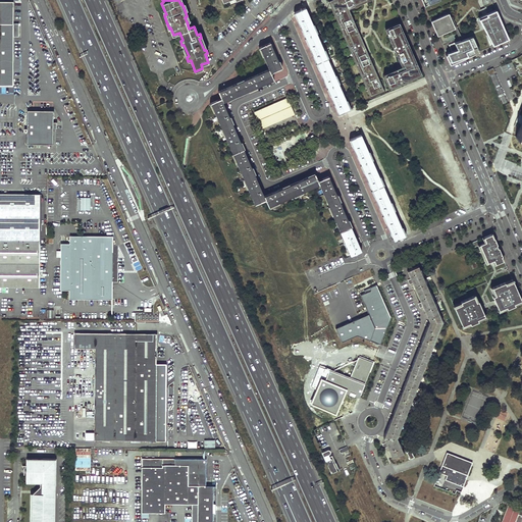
[(365,0),(327,0),(369,96),(383,90),(348,8),(365,0)]
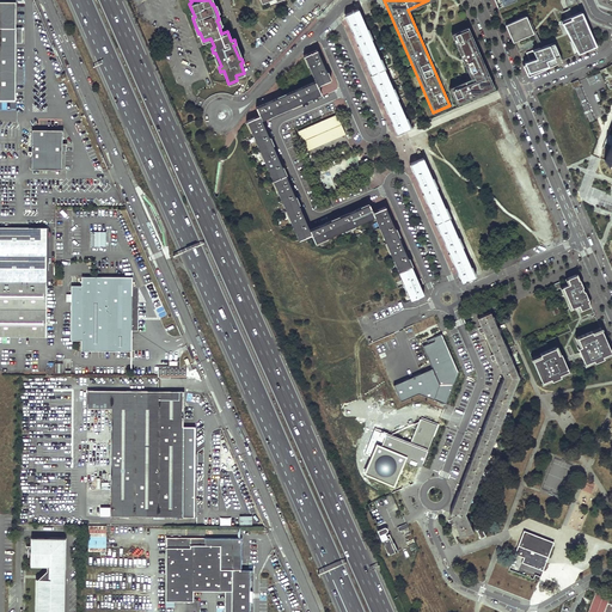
[(0,99),(16,101),(16,38),(20,38),(20,31),(16,31),(16,2),(0,1),(0,99)]
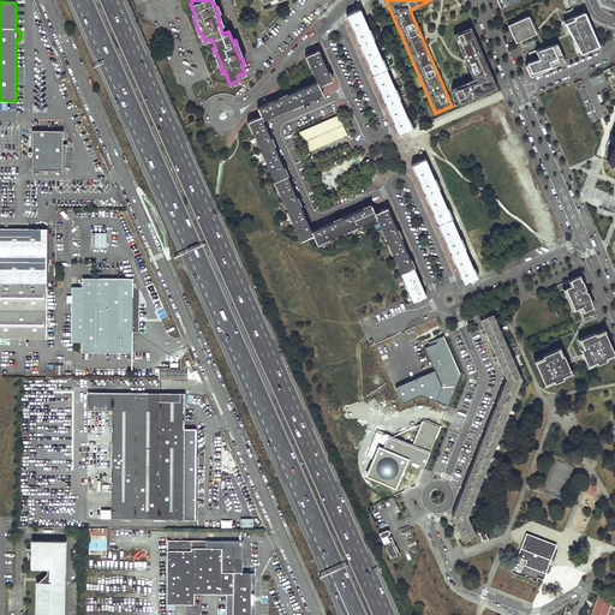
[(347,15),(399,135),(412,129),(359,10),(347,15)]
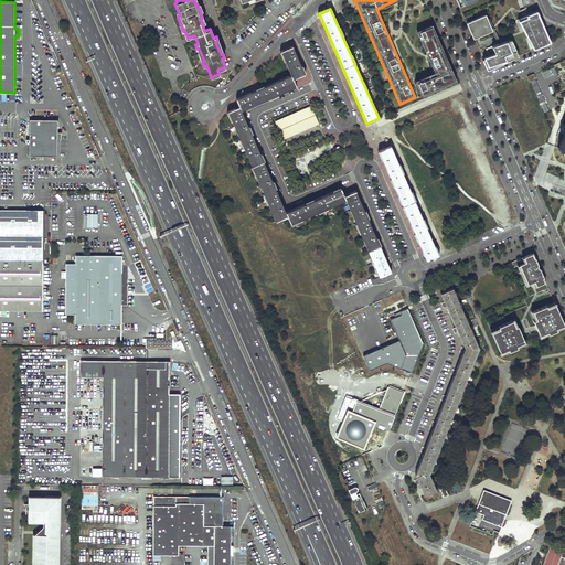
[(535,13),(547,43),(550,42),(536,11),(532,13),(533,14),(535,13)]
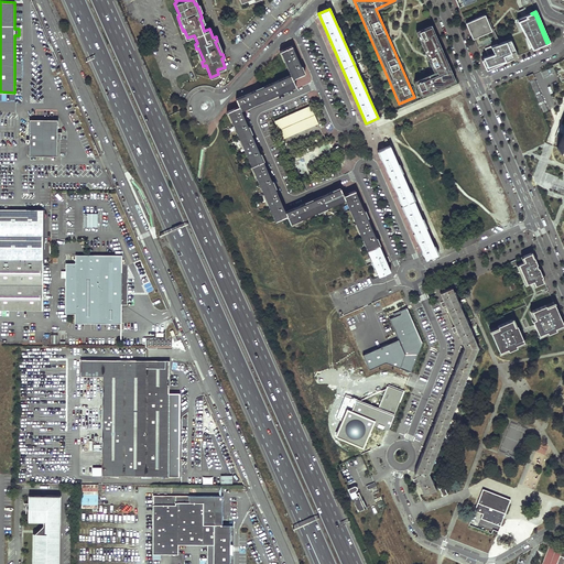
[(532,50),(546,43),(534,13),(532,14),(531,13),(527,14),(528,17),(519,20),(522,26),(525,25),(527,30),(524,31),(527,38),(528,38),(531,44),(530,44),(532,50)]
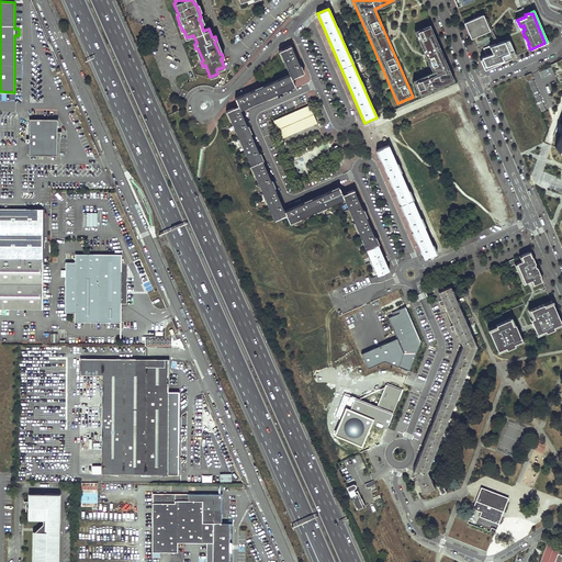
[(464,23),(471,38),(490,31),(484,19),(483,14),(464,23)]
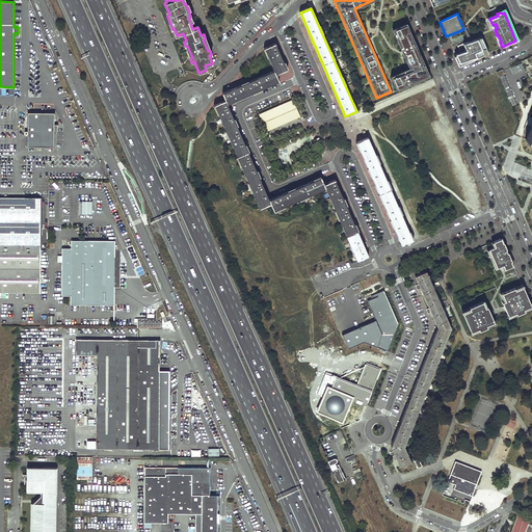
[(460,17),(458,18),(463,29),(469,42),(471,41),(460,17)]
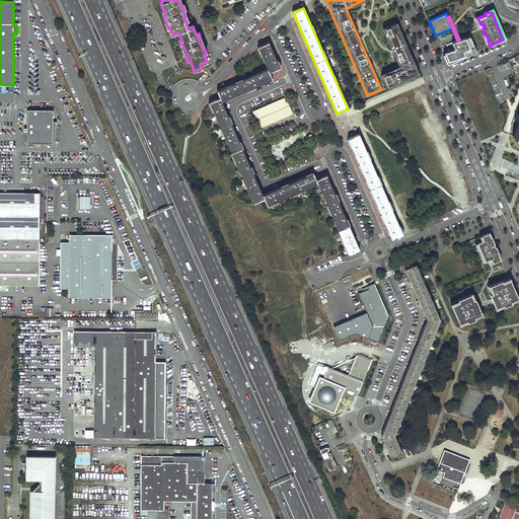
[(395,21),(383,27),(400,66),(382,74),(387,85),(418,72),(395,21)]
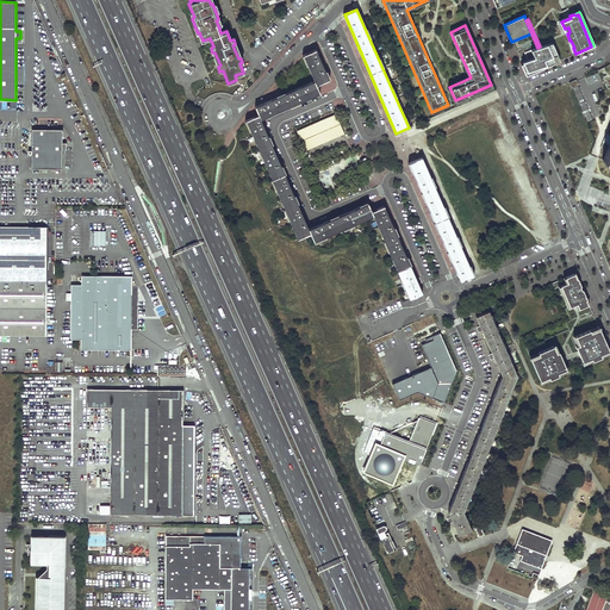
[(527,73),(559,58),(552,43),(540,47),(537,48),(524,53),(527,57),(528,57),(530,60),(523,63),(527,73)]
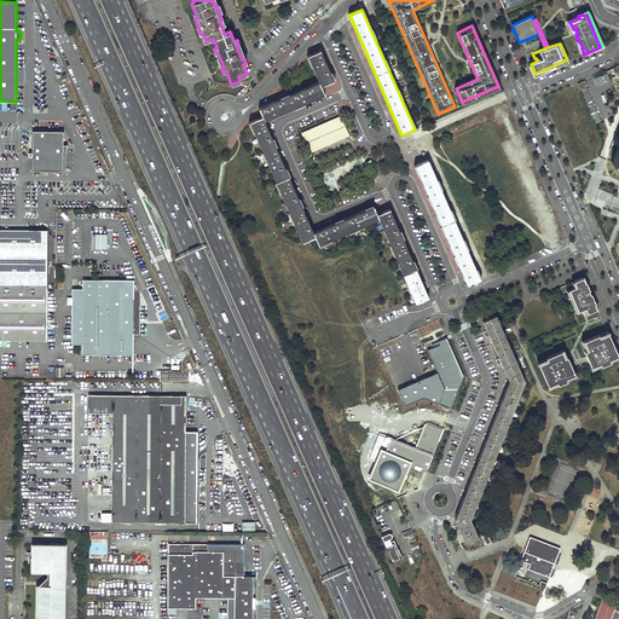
[(389,208),(376,214),(374,206),(313,232),(265,121),(324,96),(322,87),(334,81),(320,51),(308,56),(319,82),(259,109),(262,117),(250,122),(302,242),(316,237),(319,246),(379,219),(415,304),(428,298),(389,208)]
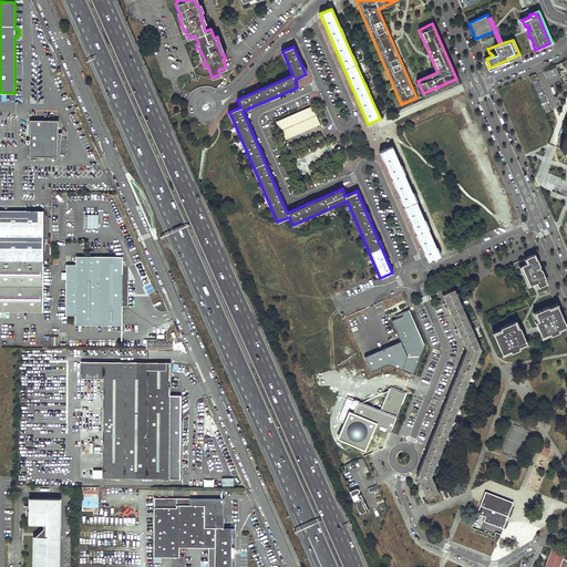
[(312,106),(277,122),(285,140),(320,124),(312,106)]
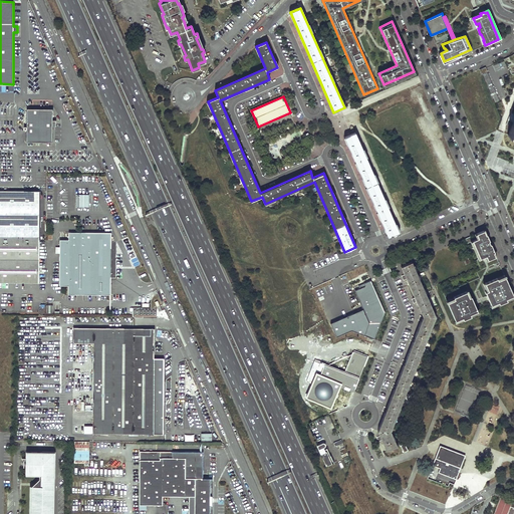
[(53,108),(27,108),(27,126),(24,126),(24,130),(27,130),(26,141),(52,142),(53,126),(53,120),(53,108)]
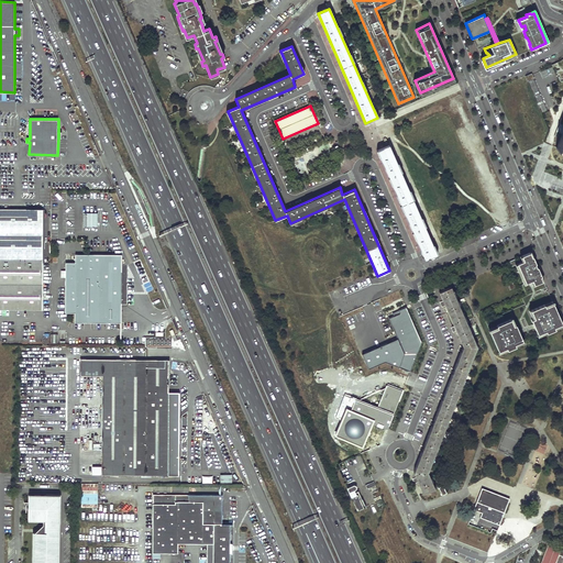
[(424,260),(437,254),(389,145),(377,151),(424,260)]
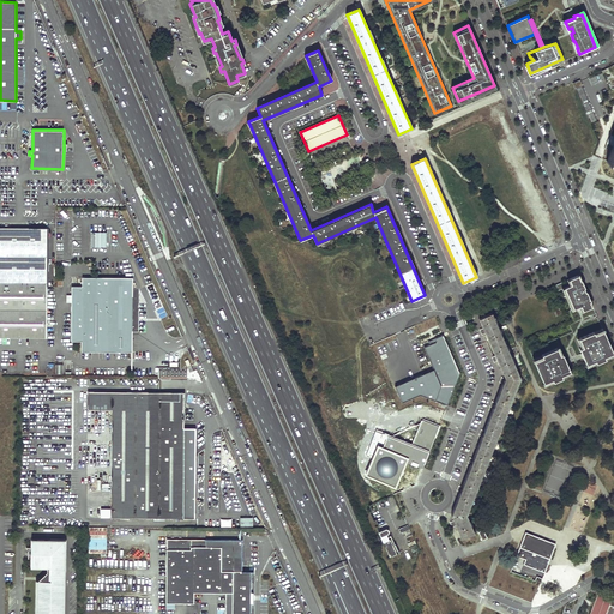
[(0,336),(46,337),(47,229),(0,228),(0,336)]
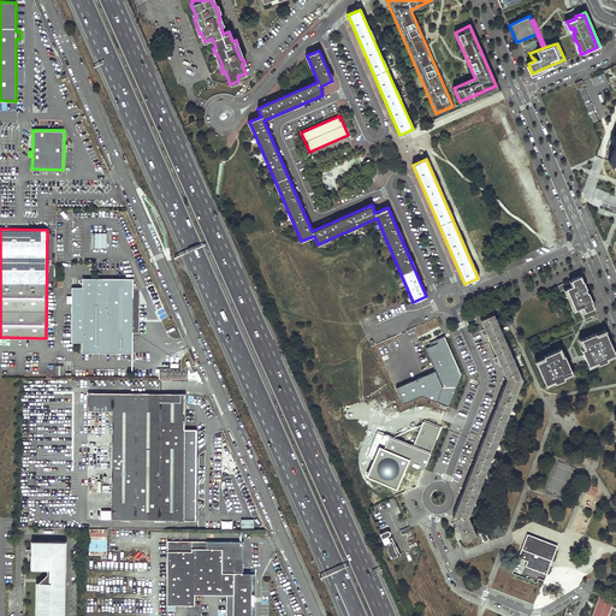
[(107,247),(107,232),(92,232),(92,247),(107,247)]
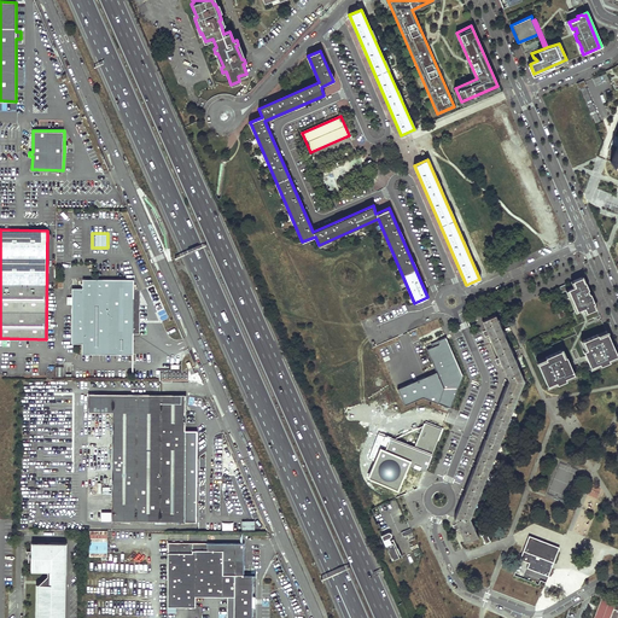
[(576,287),(570,290),(578,310),(584,308),(587,313),(595,309),(583,278),(573,281),(576,287)]
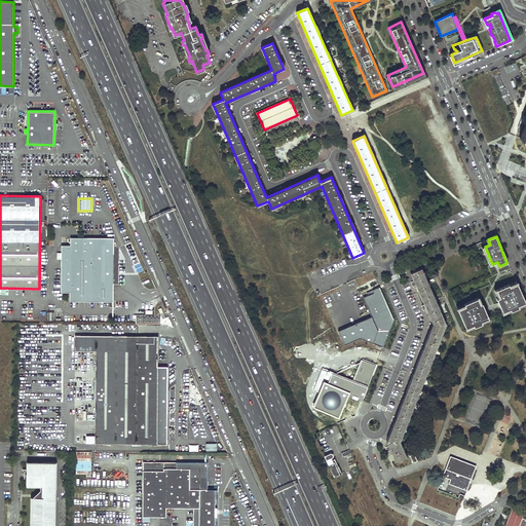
[(61,245),(61,292),(69,292),(69,301),(112,301),(113,237),(70,237),(70,245),(61,245)]
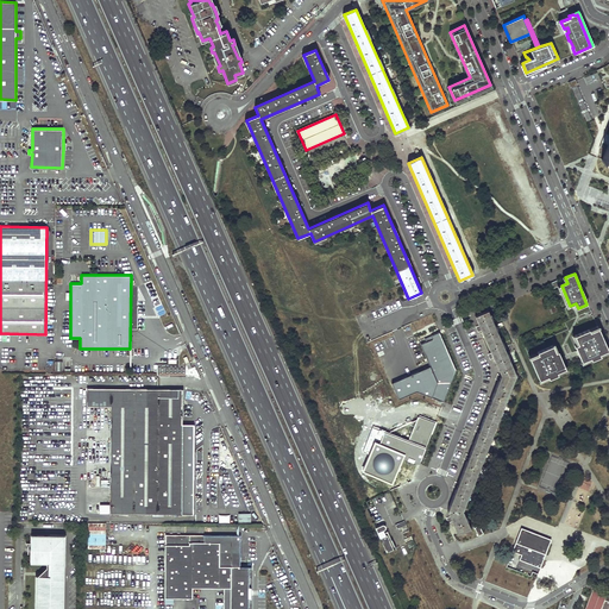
[(458,534),(470,529),(462,510),(515,374),(488,311),(475,315),(479,325),(476,326),(478,331),(482,330),(493,357),(490,358),(493,363),(495,362),(501,374),(497,372),(495,378),(498,380),(491,397),(488,396),(487,401),(489,403),(481,426),(477,425),(475,429),(478,431),(469,454),(465,453),(464,458),(468,460),(458,483),(454,482),(453,487),(457,488),(447,510),(450,516),(446,518),(450,522),(452,521),(458,534)]
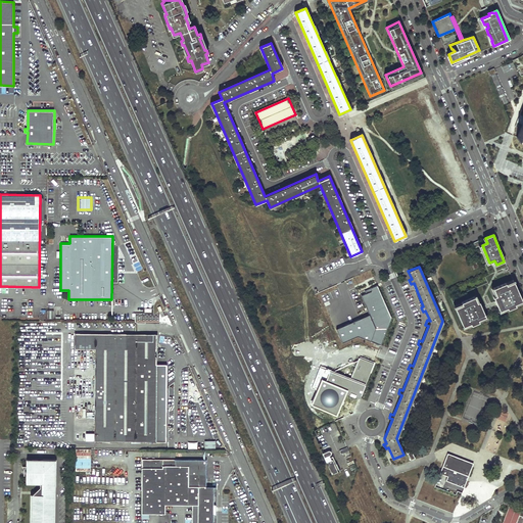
[(372,291),(361,296),(368,313),(333,327),(341,345),(360,338),(381,346),(385,348),(396,320),(381,282),(371,287),(372,291)]
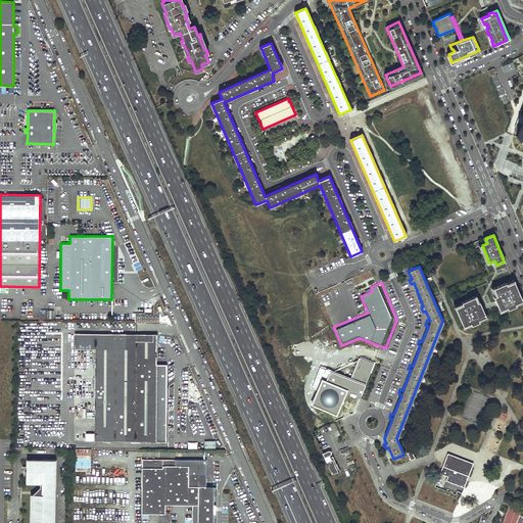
[(507,283),(494,288),(497,295),(494,296),(501,310),(508,306),(509,308),(516,305),(515,303),(522,300),(515,282),(507,285),(507,283)]
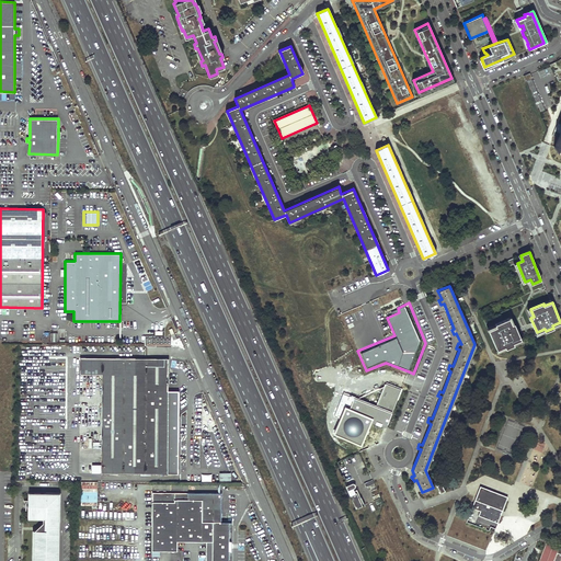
[(512,325),(508,318),(495,323),(496,327),(489,330),(497,350),(505,346),(506,348),(514,345),(513,342),(521,339),(514,324),(512,325)]
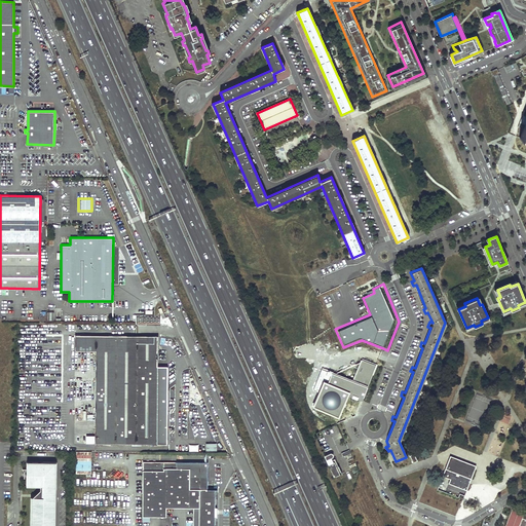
[(157,336),(75,335),(74,351),(95,351),(95,444),(135,444),(140,444),(143,444),(166,444),(166,387),(166,367),(157,367),(157,336)]
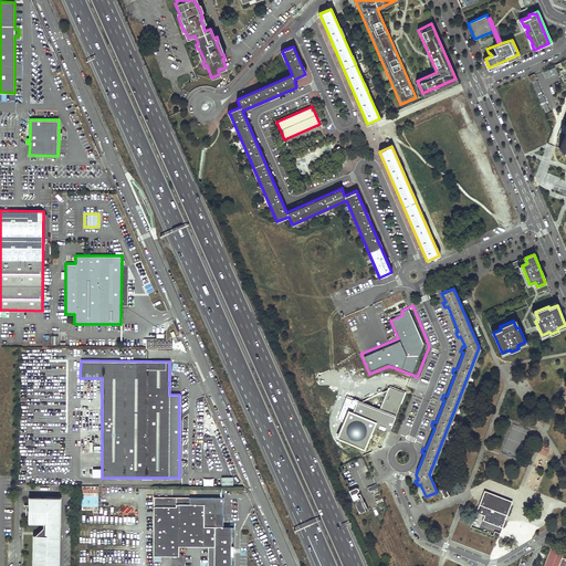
[(390,429),(405,391),(390,386),(381,409),(347,396),(337,419),(343,421),(336,437),(365,448),(375,423),(390,429)]
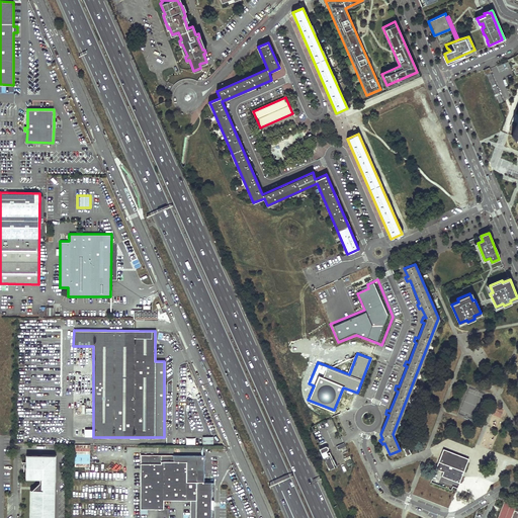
[(90,465),(90,444),(75,444),(75,465),(90,465)]
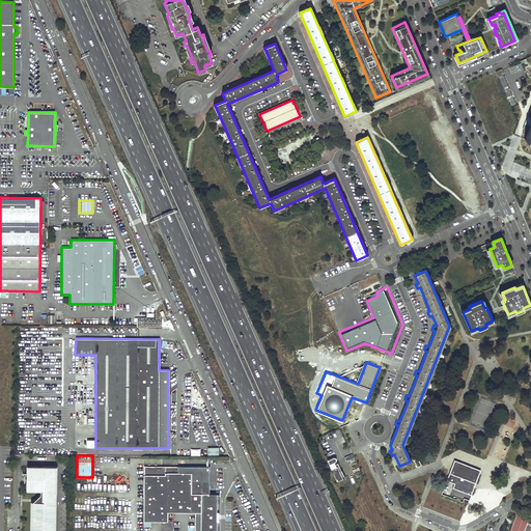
[(335,482),(343,478),(337,463),(333,465),(332,463),(334,462),(335,462),(335,460),(335,459),(335,458),(334,457),(333,457),(332,457),(326,460),(335,482)]
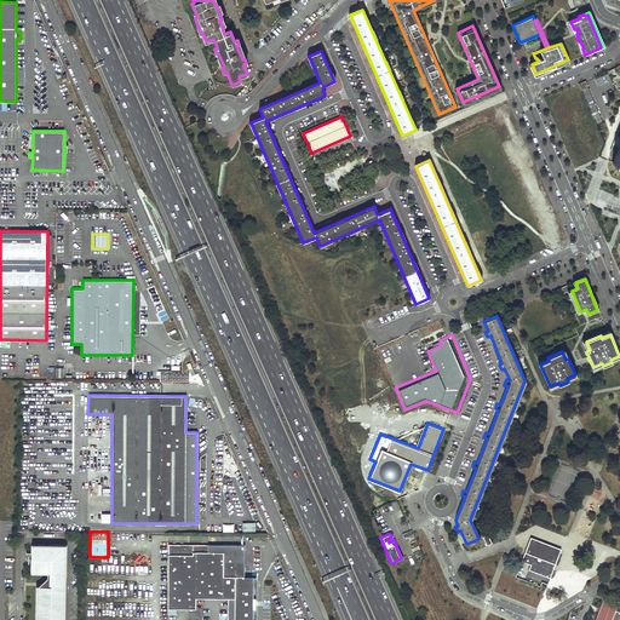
[(562,550),(530,538),(516,575),(543,586),(544,583),(549,585),(562,550)]
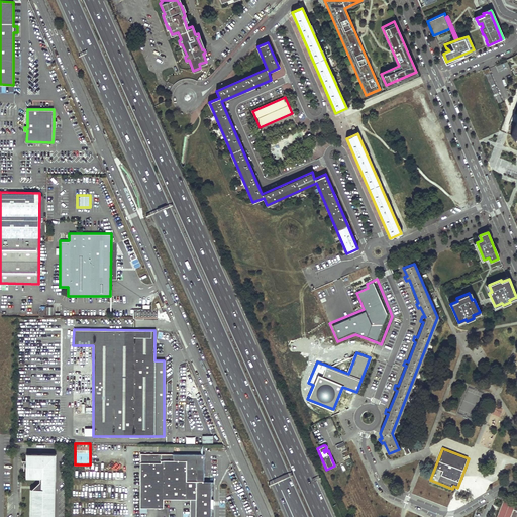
[(164,499),(190,499),(196,500),(197,481),(203,481),(203,478),(203,469),(204,454),(140,453),(139,508),(164,508),(164,499)]
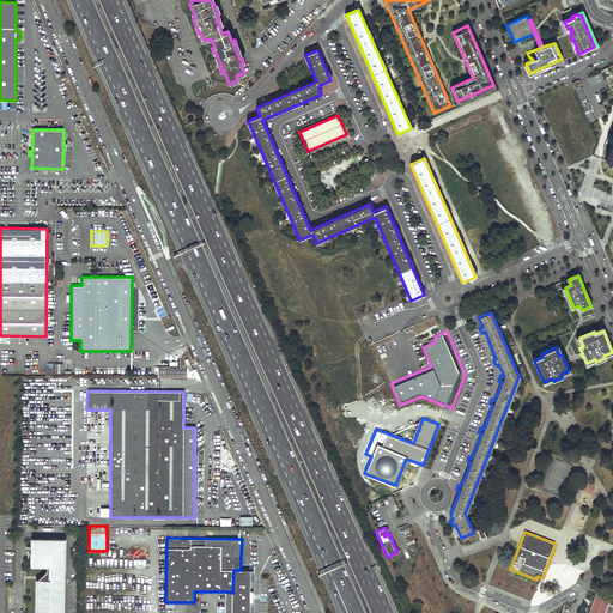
[(64,569),(65,539),(30,539),(30,566),(46,566),(46,571),(41,577),(38,577),(38,580),(36,580),(35,612),(58,612),(59,570),(60,570),(60,569),(64,569)]
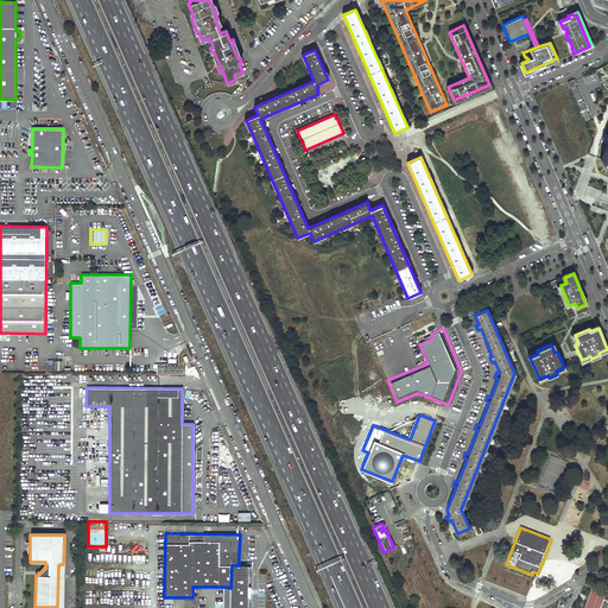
[(230,588),(223,587),(222,607),(247,607),(248,595),(248,593),(248,590),(248,567),(239,565),(232,565),(230,588)]
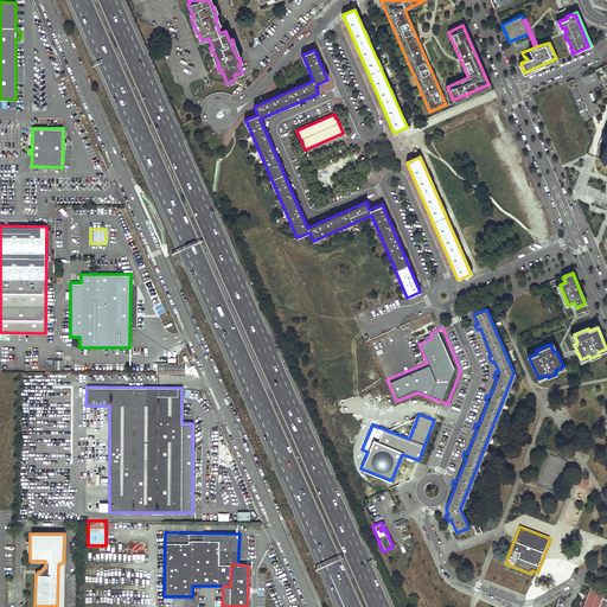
[(599,606),(602,599),(606,599),(606,606),(606,586),(606,590),(593,586),(583,606),(599,606)]
